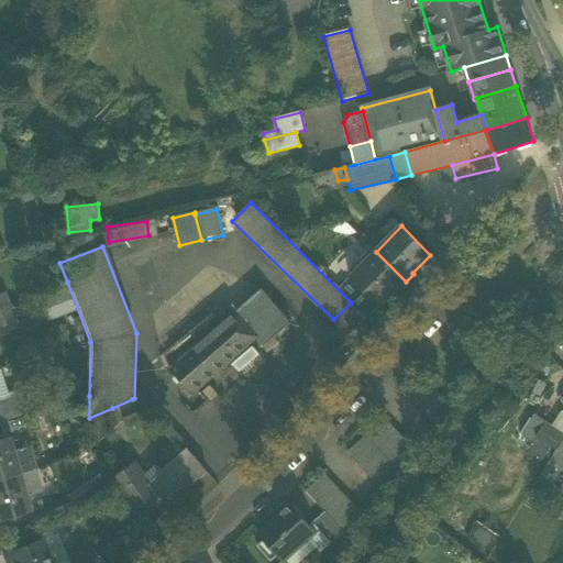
[(398,289),(406,282),(376,252),(351,278),(363,290),(379,307),(397,288),(398,289)]
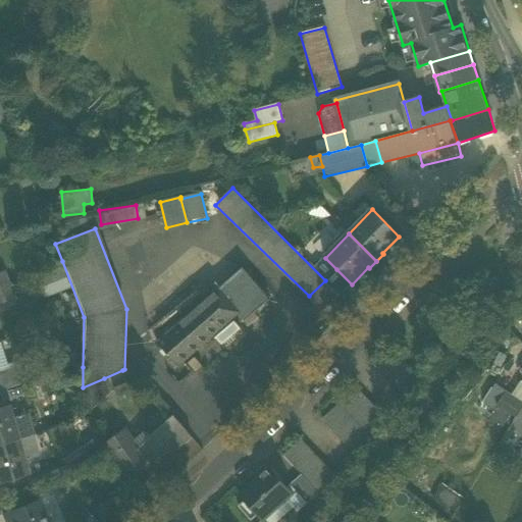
[(243,268),(219,289),(240,313),(239,314),(245,322),(270,300),(243,268)]
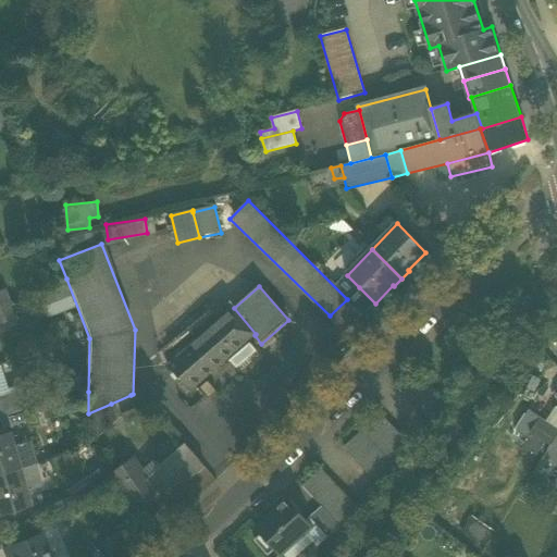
[(359,287),(347,299),(363,316),(375,304),(359,287)]
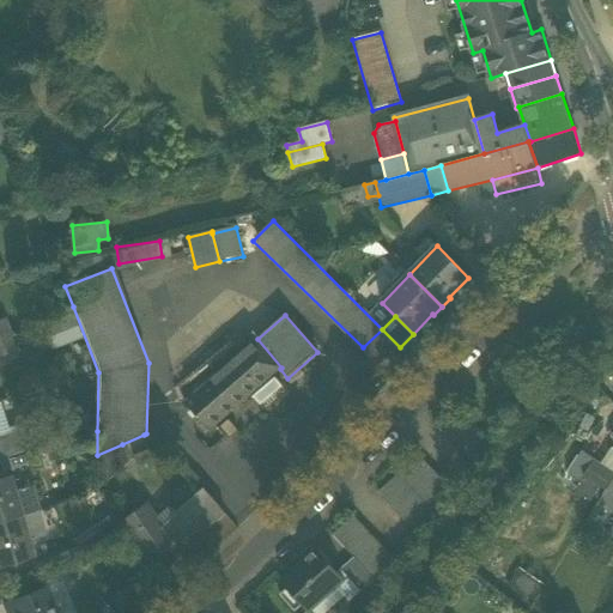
[(380,366),(399,347),(382,329),(363,347),(380,366)]
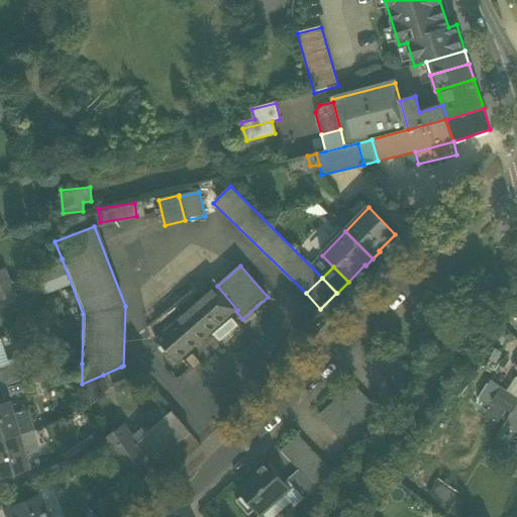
[(0,300),(14,296),(8,281),(0,283),(0,300)]
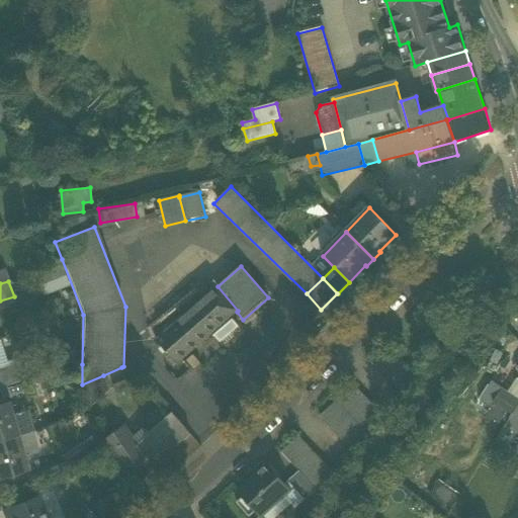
[(177,363),(237,312),(238,311),(218,286),(157,340),(177,363)]
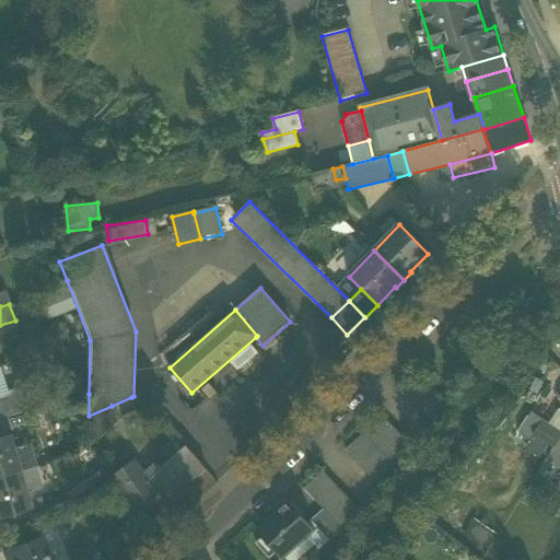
[(405,395),(423,413),(441,396),(423,377),(405,395)]
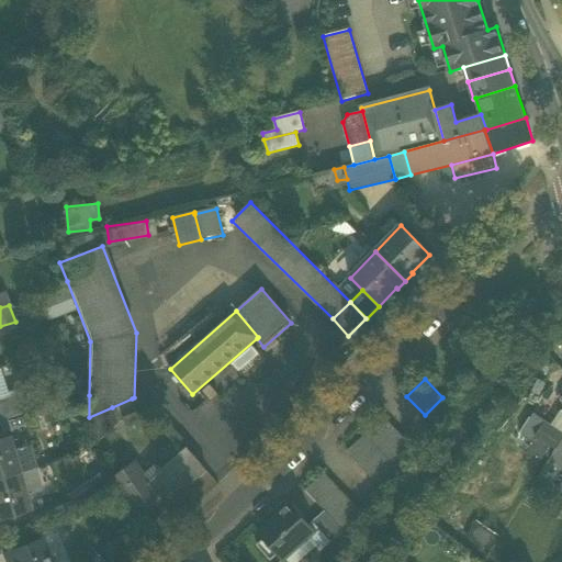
[(0,418),(24,412),(35,408),(29,391),(0,400),(0,418)]
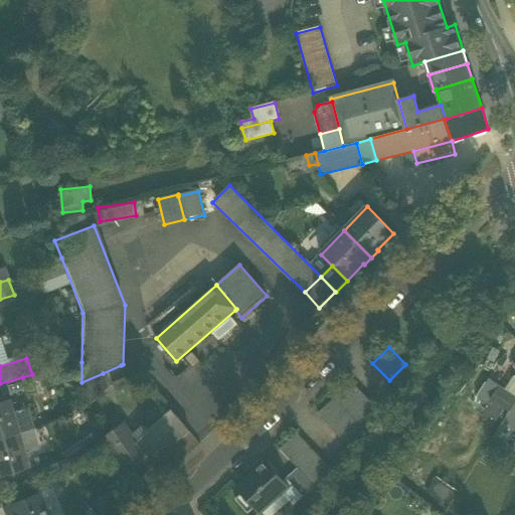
[(414,373),(405,364),(389,380),(397,389),(414,373)]
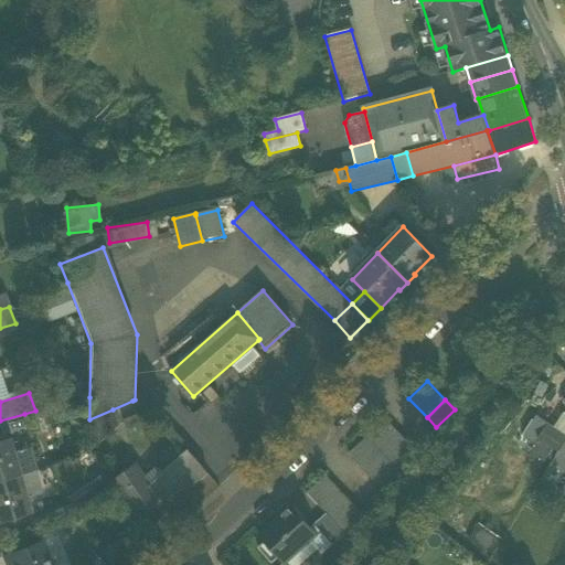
[(89,419),(88,451),(89,450),(119,425),(113,409),(89,419)]
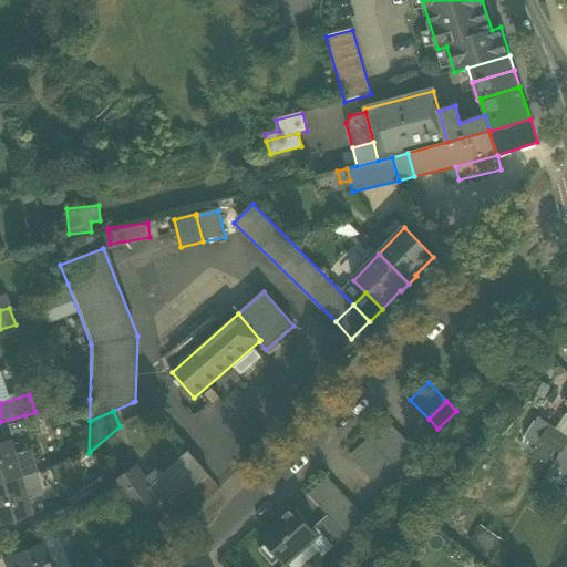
[(28,429),(24,415),(0,422),(0,431),(2,436),(28,429)]
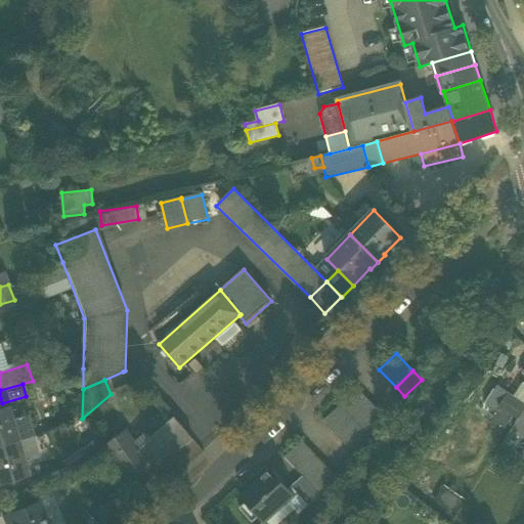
[(499,406),(519,419),(523,409),(523,405),(508,394),(497,388),(485,405),(496,412),(496,411),(499,406)]
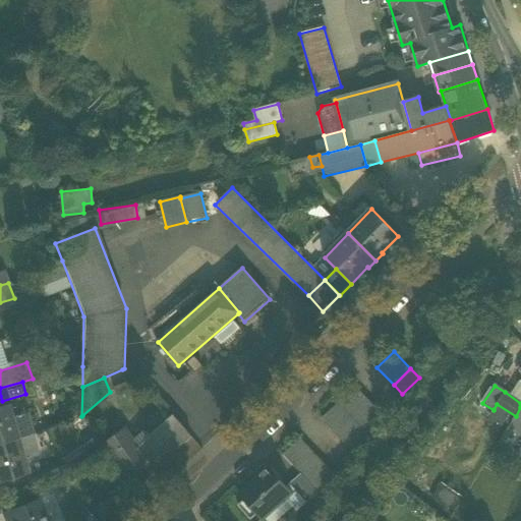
[(322,418),(354,454),(371,439),(363,429),(382,413),(357,387),(322,418)]
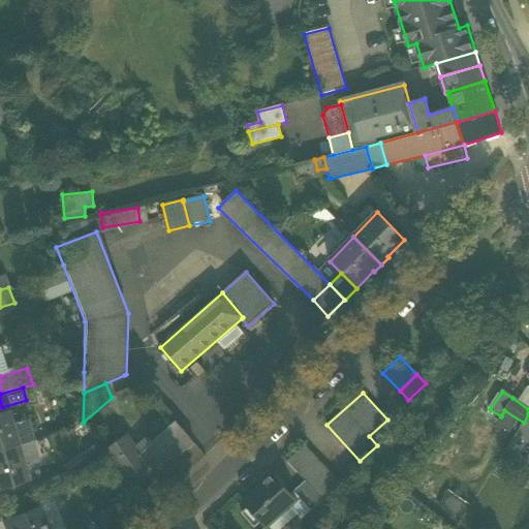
[(0,412),(0,450),(17,446),(6,411),(0,412)]
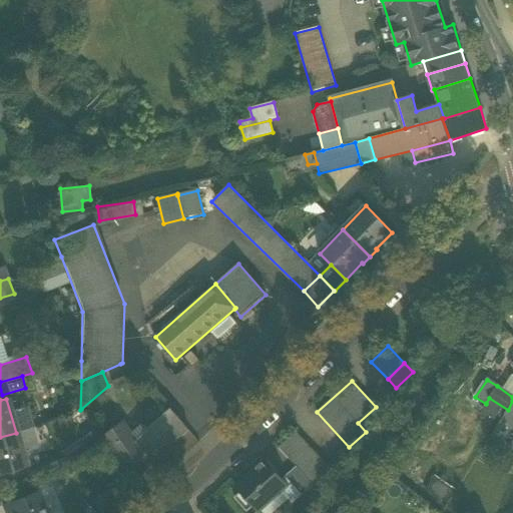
[(503,417),(508,431),(512,428),(512,401),(508,410),(503,417)]
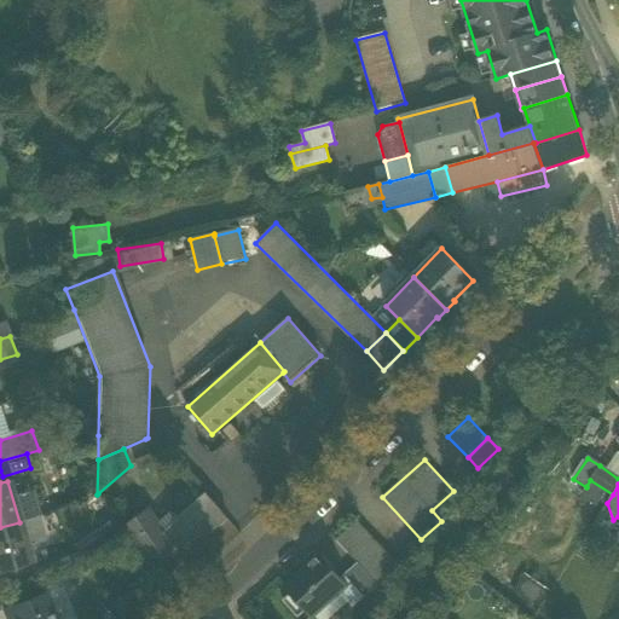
[(33,489),(23,492),(35,541),(46,538),(33,489)]
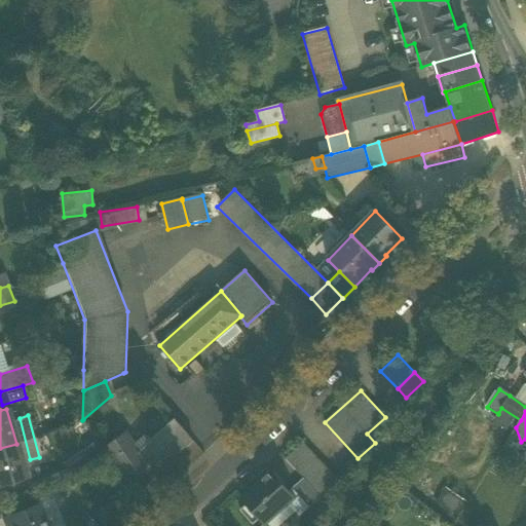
[(175,419),(137,451),(151,473),(150,474),(152,477),(194,441),(175,419)]
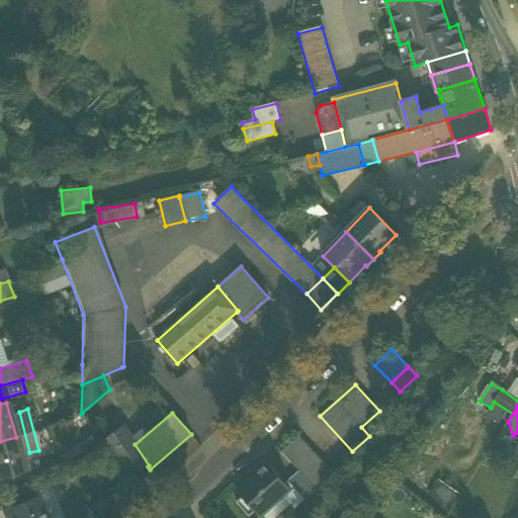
[(136,475),(148,466),(149,465),(135,444),(121,426),(100,440),(122,472),(131,466),(136,475)]
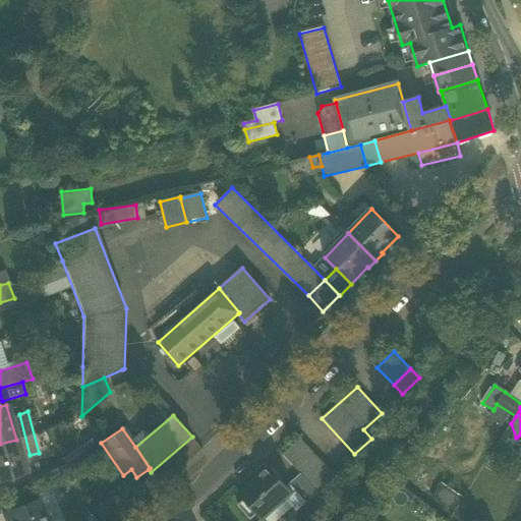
[(301,473),(316,489),(334,474),(301,439),(283,454),(301,473)]
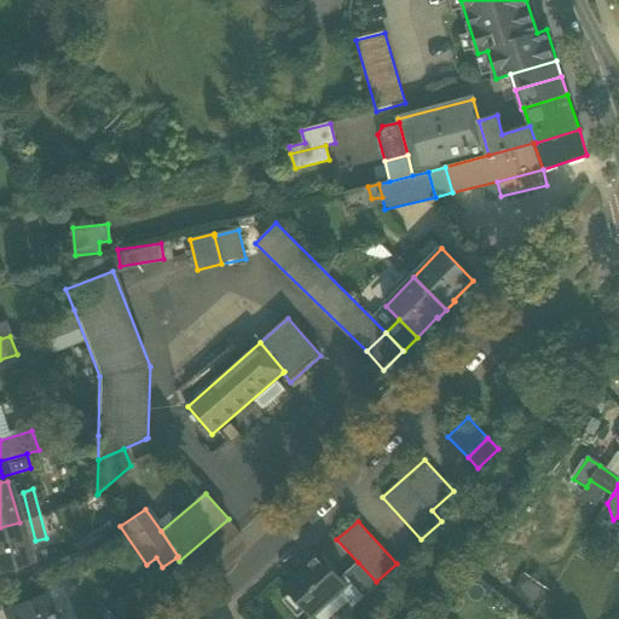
[(0,572),(32,563),(19,522),(0,527),(0,572)]
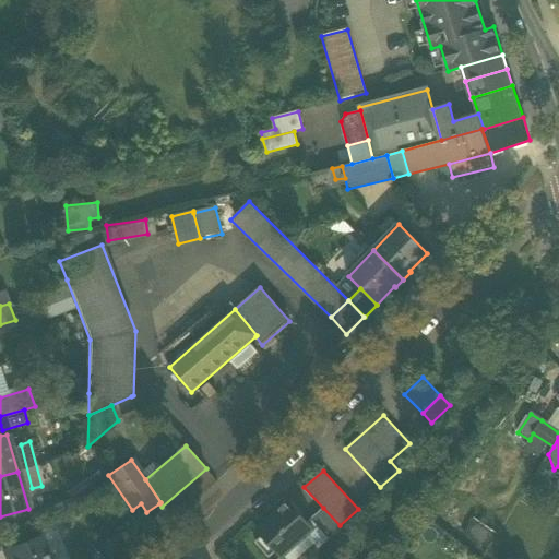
[(257,528),(282,558),(313,530),(288,500),(257,528)]
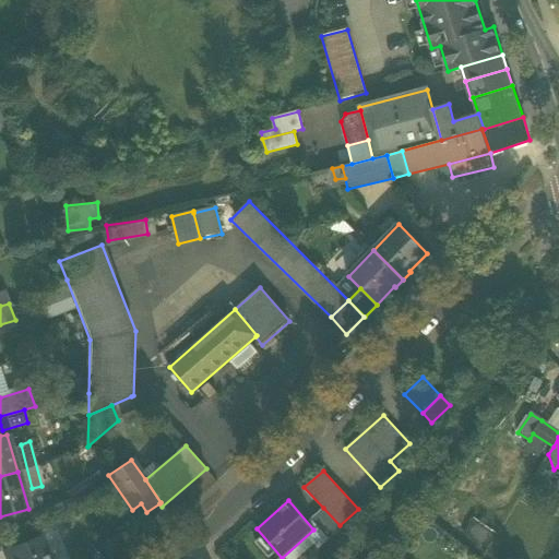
[(138,518),(146,512),(141,503),(132,510),(138,518)]
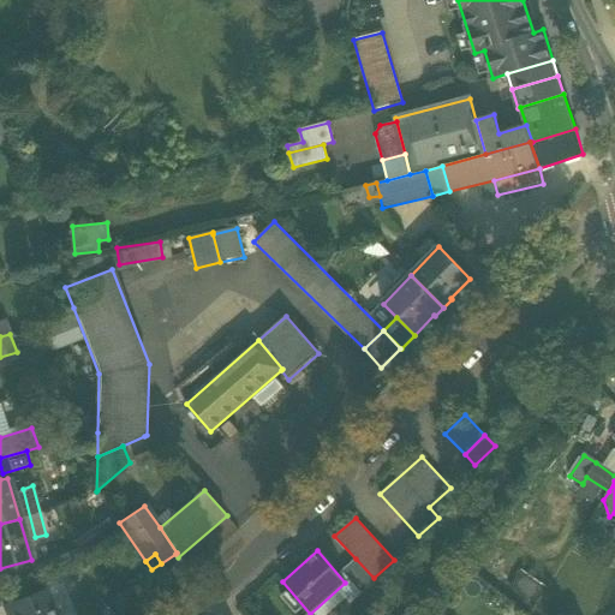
[(342,571),(363,593),(376,581),(374,578),(356,559),(342,571)]
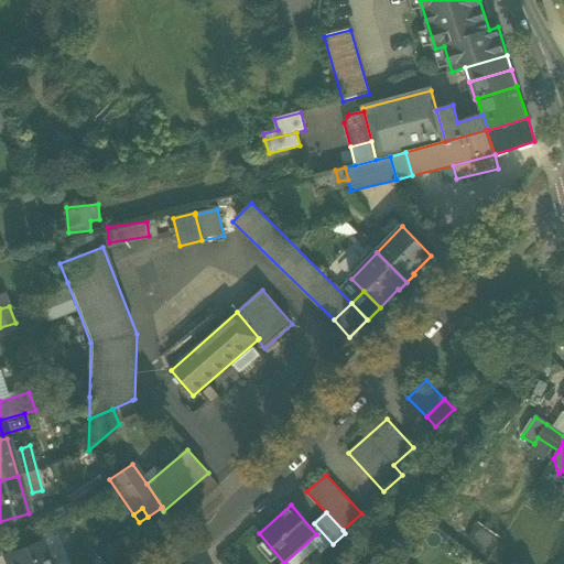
[(50,563),(41,541),(3,555),(7,563),(50,563)]
